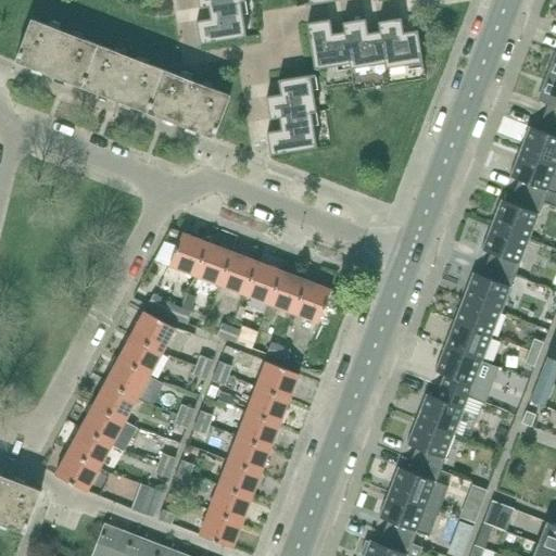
[(242,14),(239,15),(237,2),(209,7),(211,19),(197,22),(200,43),(245,37),(242,14)]
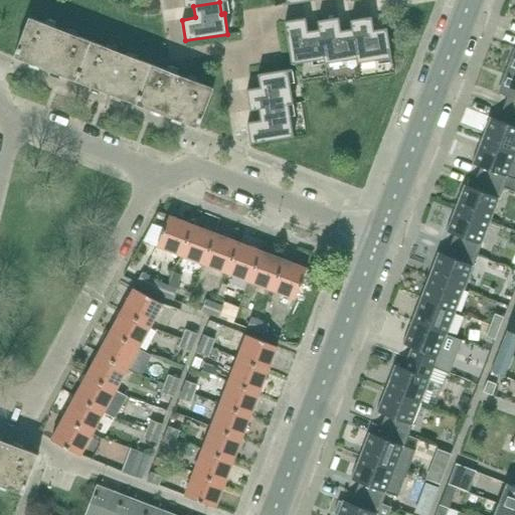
[(384,29),(373,31),(371,17),(350,20),(352,29),(356,55),(357,63),(378,60),(377,56),(389,54),(390,62),(392,62),(386,28),(384,28),(384,29)]
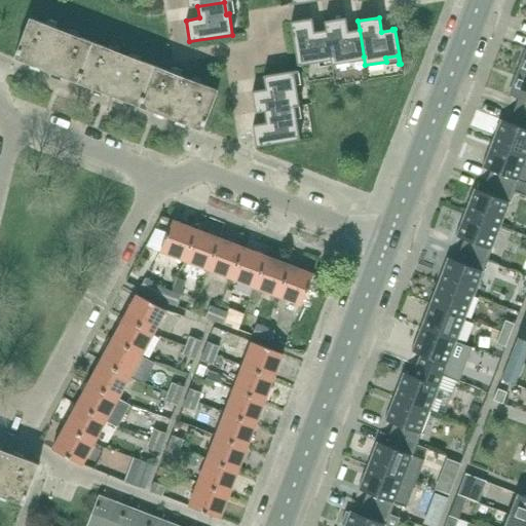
[(94,42),(46,25),(30,19),(14,59),(77,83),(94,42)]
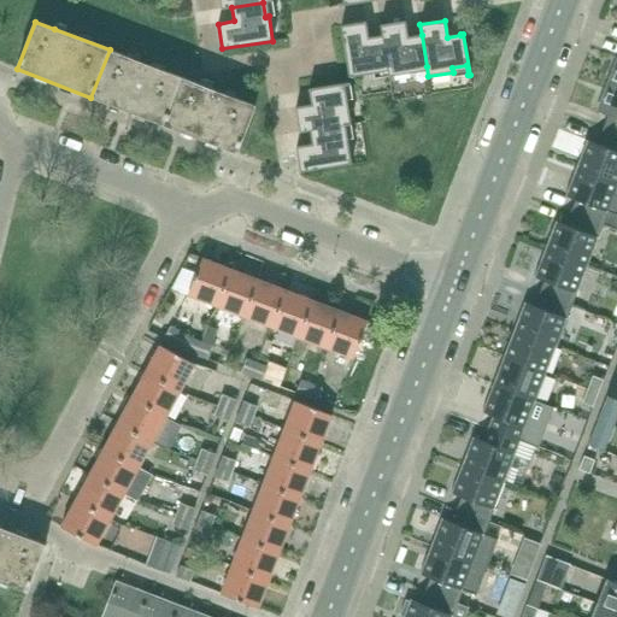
[(382,36),(369,37),(366,22),(341,25),(350,77),(374,74),(372,70),(387,68),(382,36)]
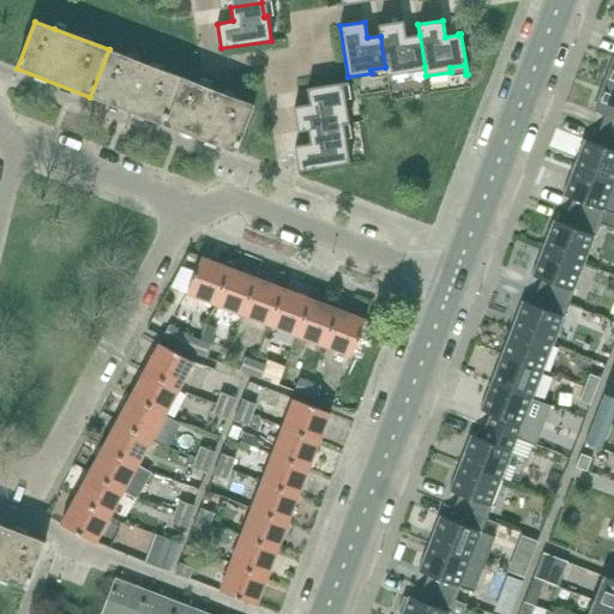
[(420,35),(407,37),(403,22),(378,25),(380,36),(385,67),(386,77),(411,73),(410,68),(425,66),(420,35)]
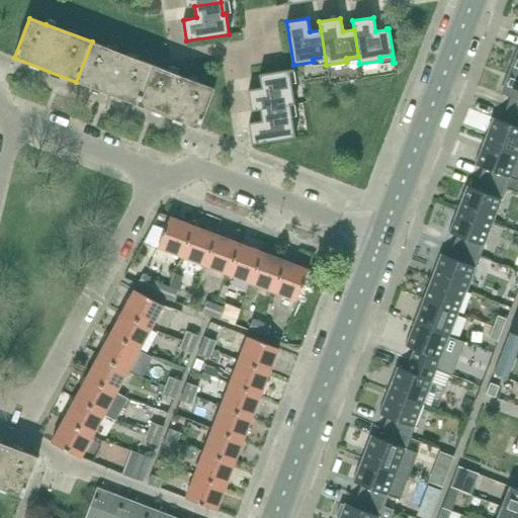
[(153,65),(106,48),(92,41),(76,82),(138,105),(153,65)]
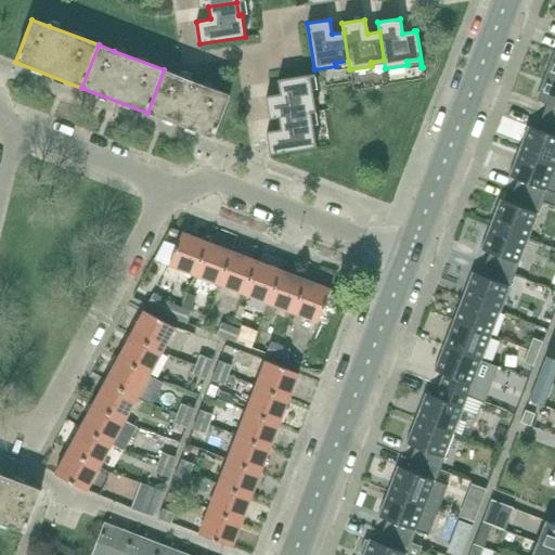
[(230,95),(172,73),(164,69),(147,113),(214,138),(230,95)]
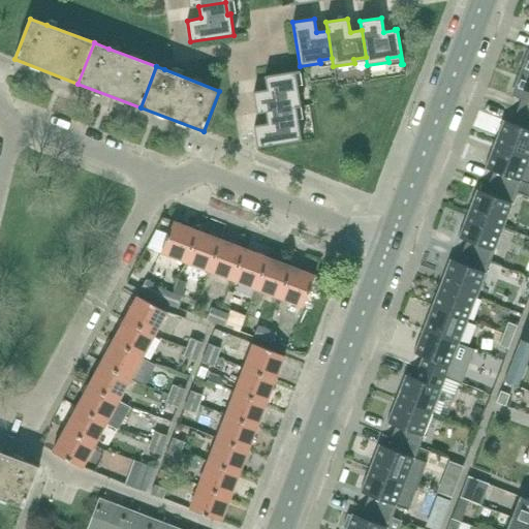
[(292,74),(301,73),(301,71),(265,76),(265,79),(266,79),(267,90),(253,92),(257,114),(266,112),(266,113),(292,109),(301,106),(298,86),(294,87),(292,74)]
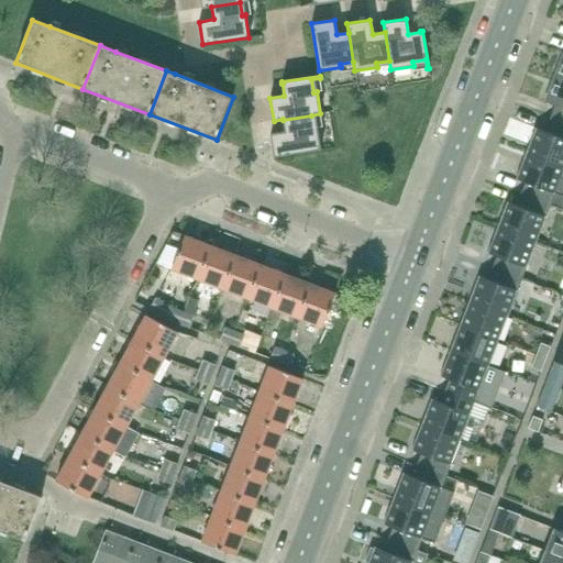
[(562,80),(554,77),(545,102),(554,106),(550,119),(562,123),(562,80)]
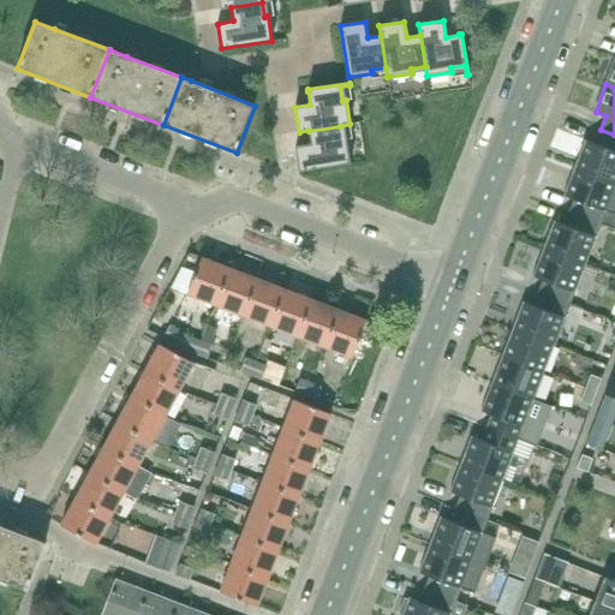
[(347,139),(342,139),(340,126),(309,131),(311,143),(296,147),(299,172),(351,163),(347,139)]
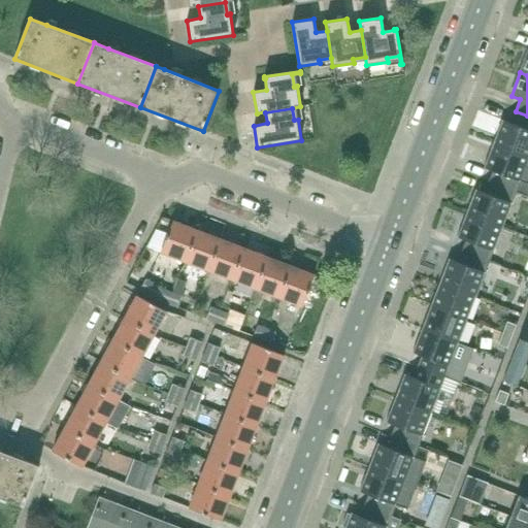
[(502,120),(493,144),(527,157),(527,116),(516,111),(510,124),(502,120)]
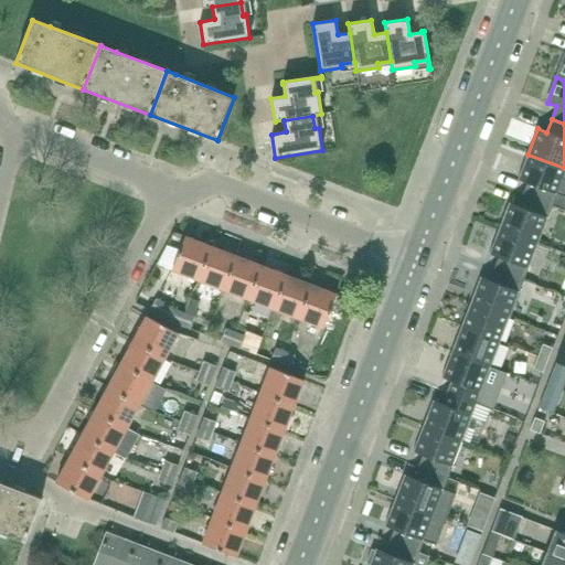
[(564,168),(528,155),(518,180),(528,183),(522,195),(552,206),(564,211),(564,210),(564,168)]
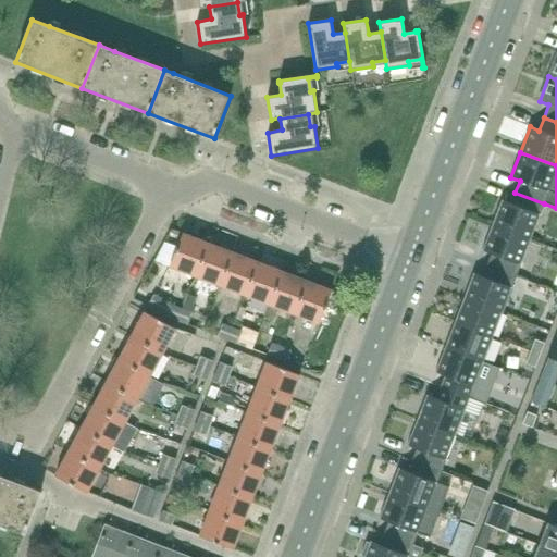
[(492,225),(530,240),(544,203),(515,193),(510,203),(502,200),(492,225)]
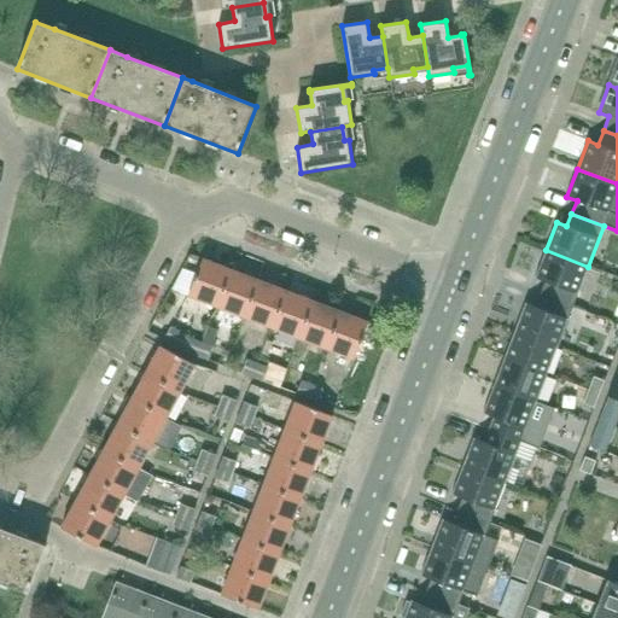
[(572,307),(588,267),(546,250),(535,278),(546,281),(541,295),(572,307)]
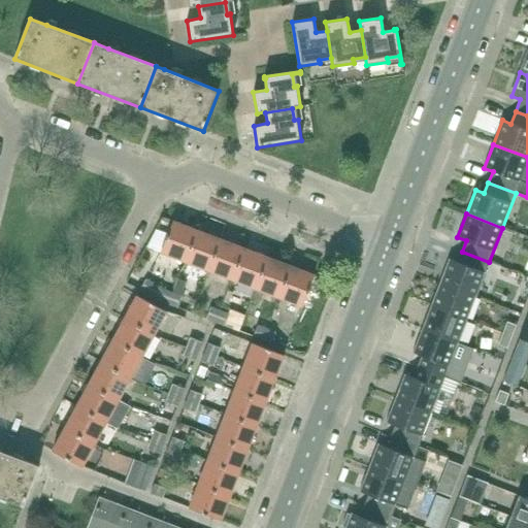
[(185,262),(197,230),(173,222),(161,253),(185,262)]
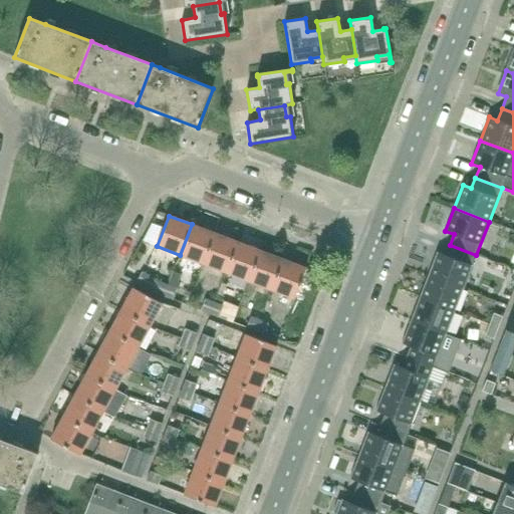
[(202,264),(214,233),(192,224),(180,255),(202,264)]
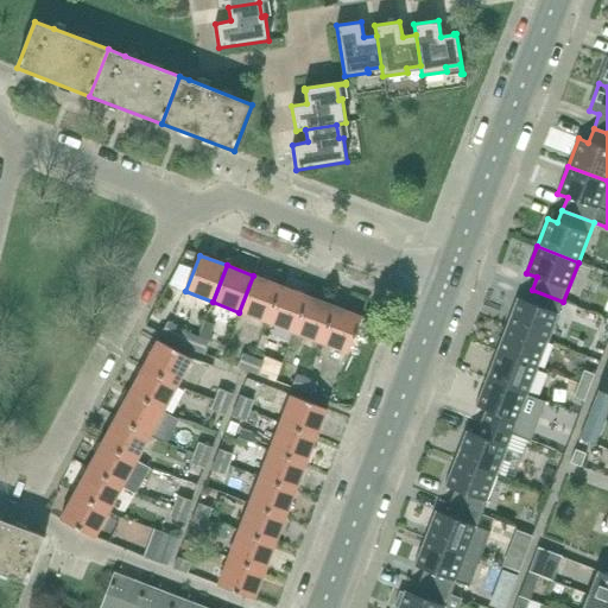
[(266,322),(280,286),(253,276),(239,312),(266,322)]
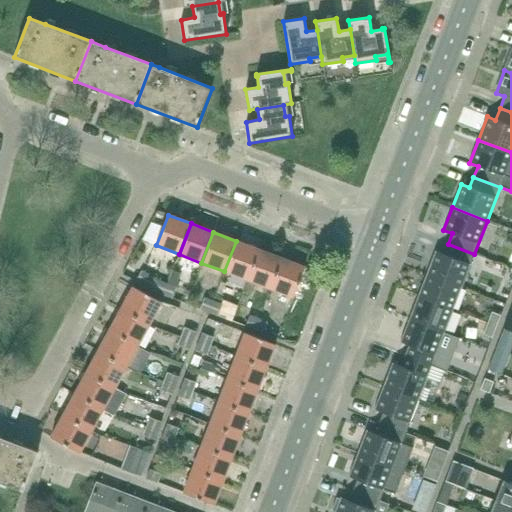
[(247,280),(259,249),(236,241),(224,271),(247,280)]
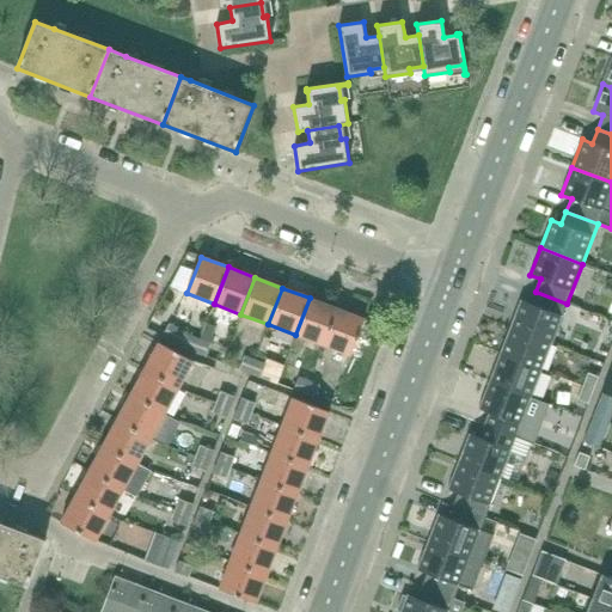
[(552,344),(567,304),(536,292),(531,304),(520,300),(509,328),(552,344)]
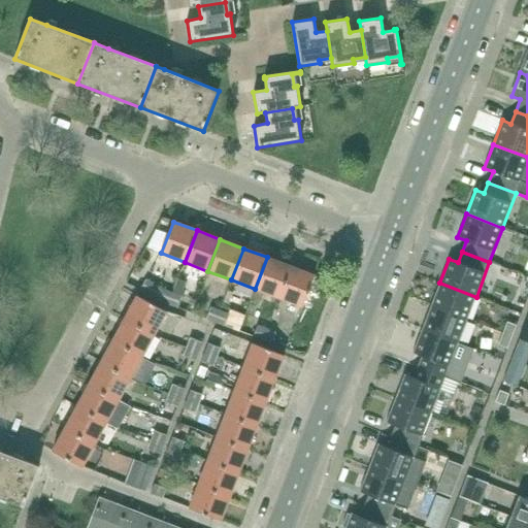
[(278,298),(291,266),(267,257),(255,289),(278,298)]
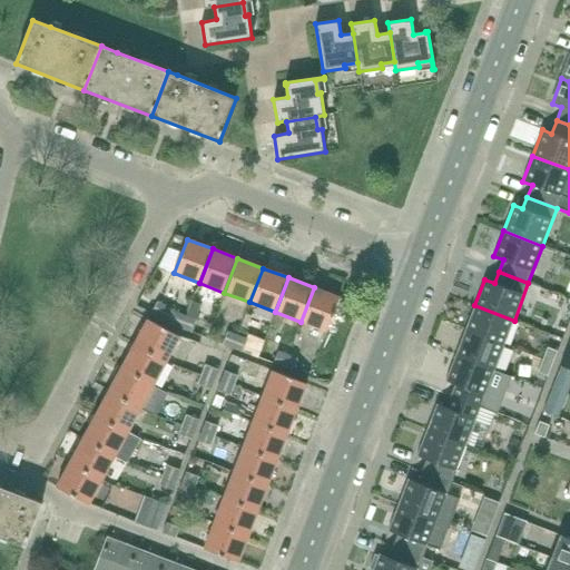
[(326,332),(340,297),(314,287),(301,322),(326,332)]
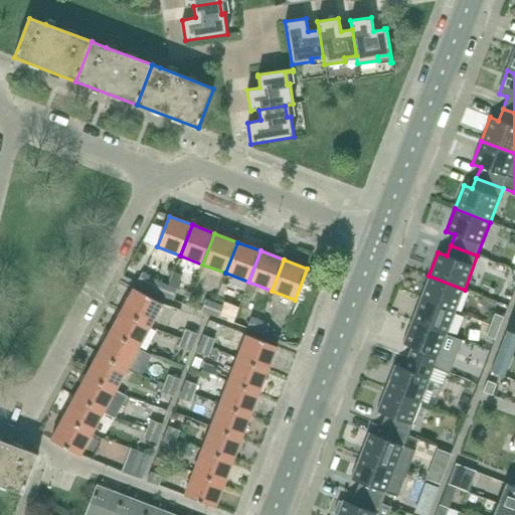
[(169,286),(164,284),(144,274),(138,284),(158,295),(165,298),(169,286)]
